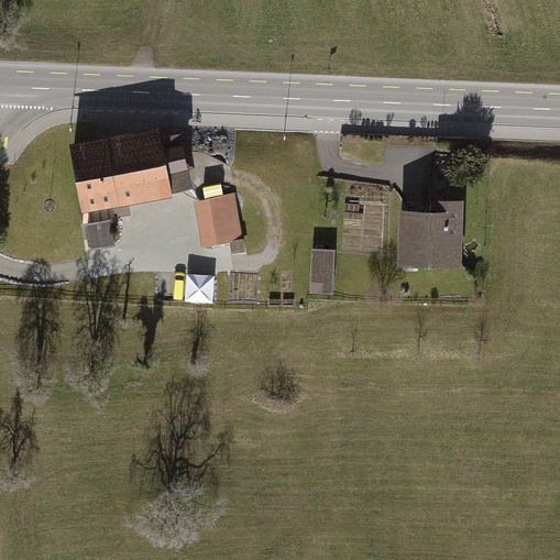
[(75,149),(88,212),(188,193),(178,143),(165,146),(162,131),(75,149)]
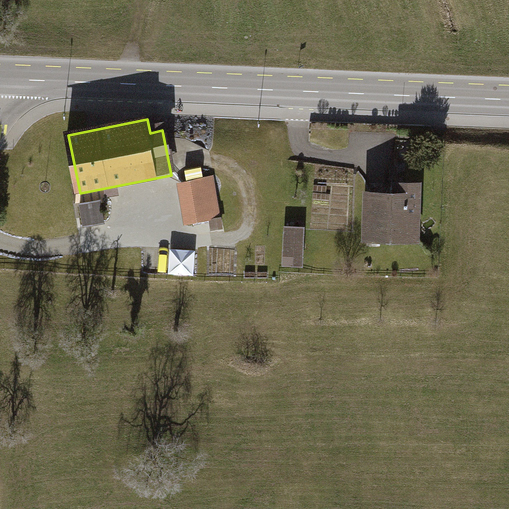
[(177,186),(186,230),(209,226),(210,232),(223,229),(213,179),(177,186)]
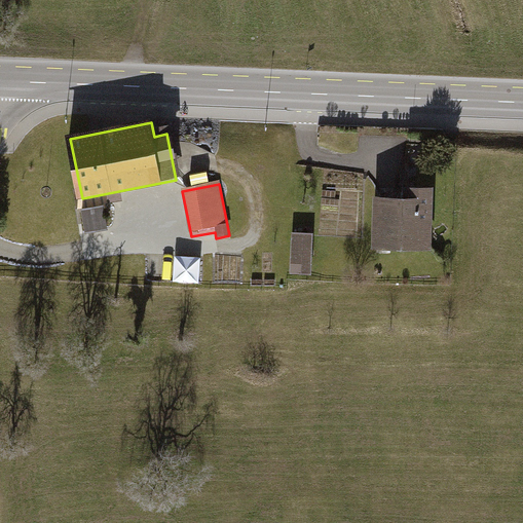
[(376,196),(376,247),(426,248),(426,188),(402,188),(402,196),(376,196)]
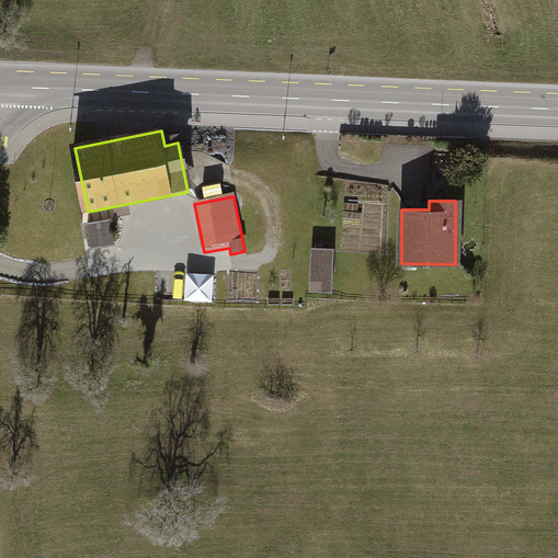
[(84,227),(90,253),(113,249),(107,223),(84,227)]
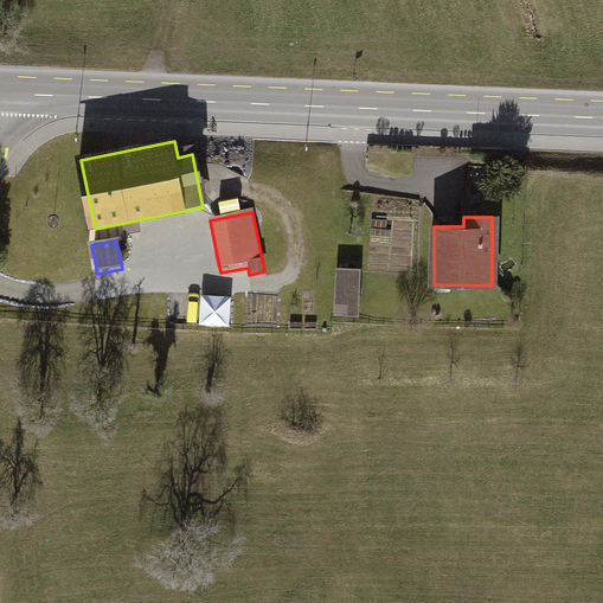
[(337,273),(333,319),(361,321),(364,274),(337,273)]
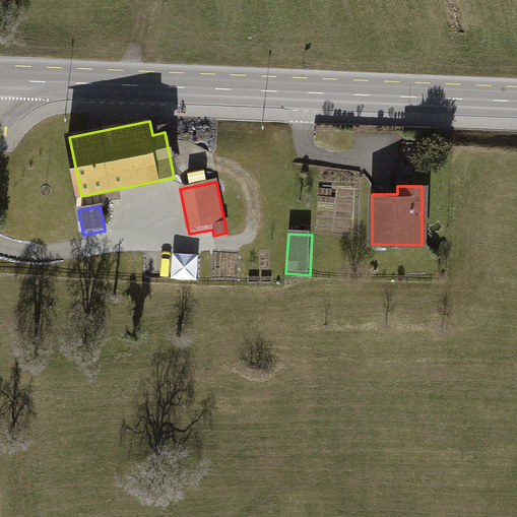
[(173,253),(171,275),(194,276),(196,254),(173,253)]
